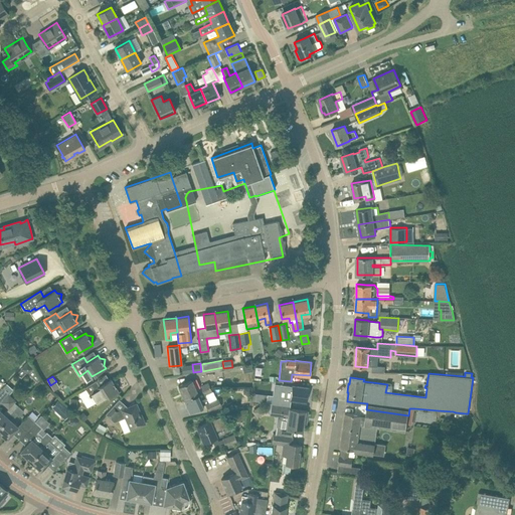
[(84,387),(96,405),(119,390),(117,387),(118,382),(113,381),(111,378),(100,385),(97,380),(84,387)]
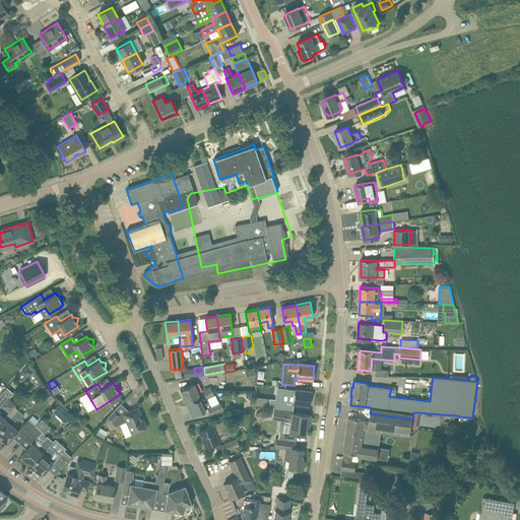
[(180,390),(186,402),(212,391),(210,386),(202,389),(201,387),(196,390),(193,384),(180,390)]
